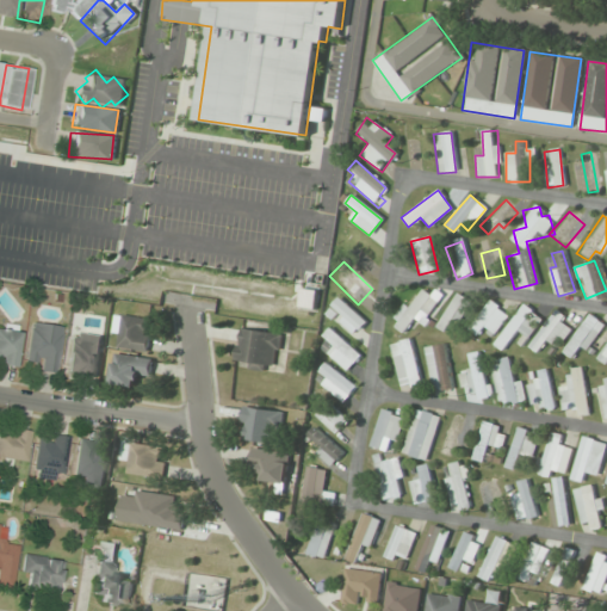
[(441,301),(422,287),(392,325),(403,333),(413,320),(421,327),(441,301)]
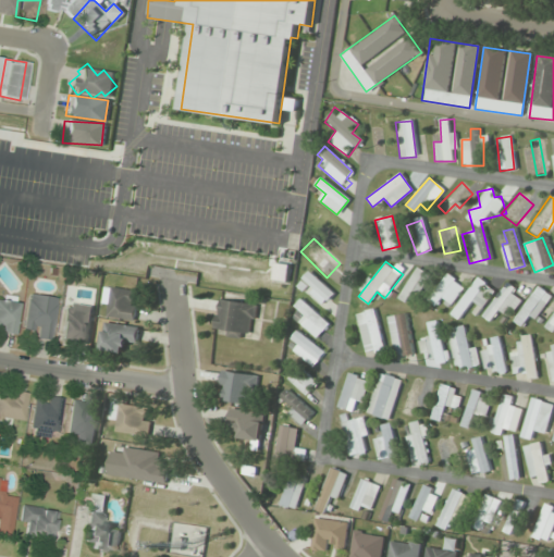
[(411,291),(417,295),(429,276),(416,268),(397,297),(404,301),(411,291)]
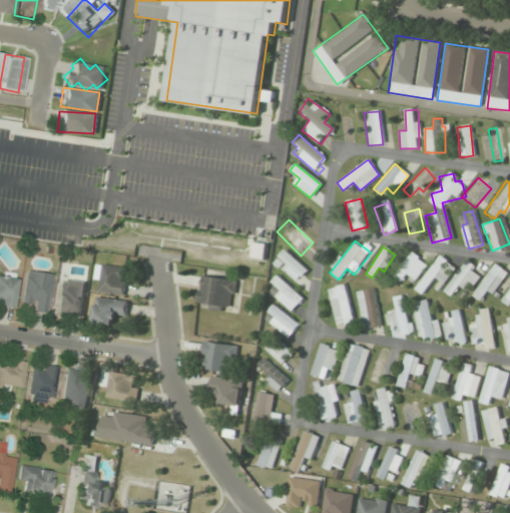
[(307,271),(283,249),(272,263),(296,283),(307,271)]
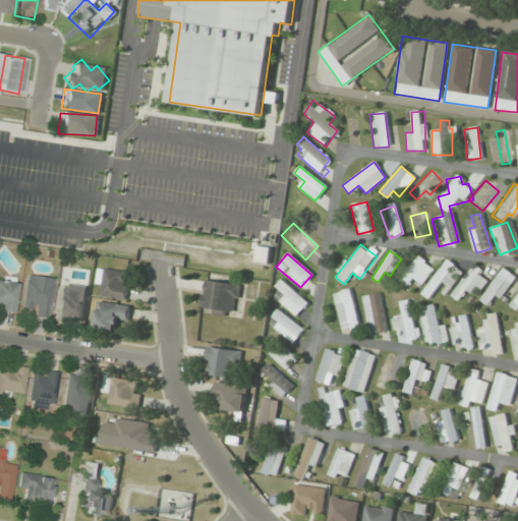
[(413,280),(416,284),(433,273),(422,258),(398,275),(405,285),(413,280)]
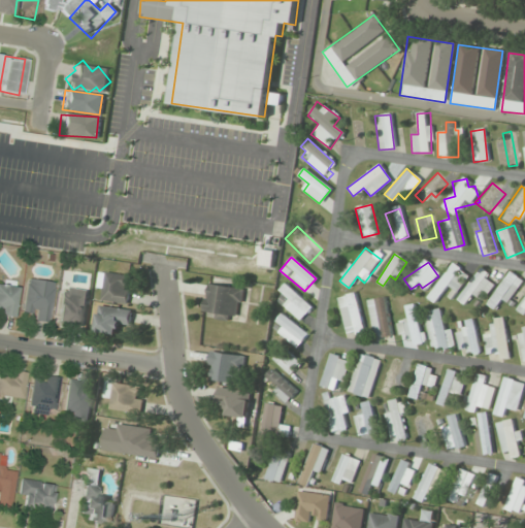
[(468,274),(452,263),(426,297),(433,302),(447,286),(455,292),(468,274)]
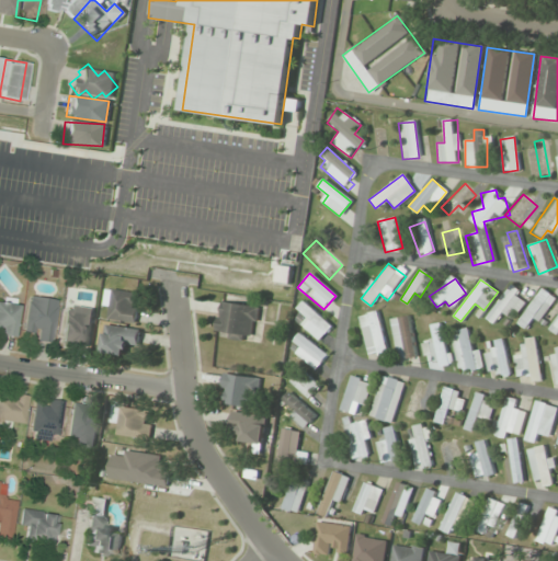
[(501,312),(511,319),(526,298),(509,285),(485,318),(492,324),(501,312)]
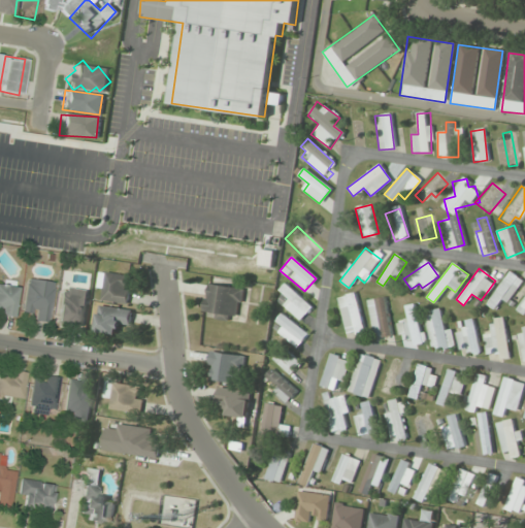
[(99,300),(125,304),(129,276),(103,272),(99,300)]
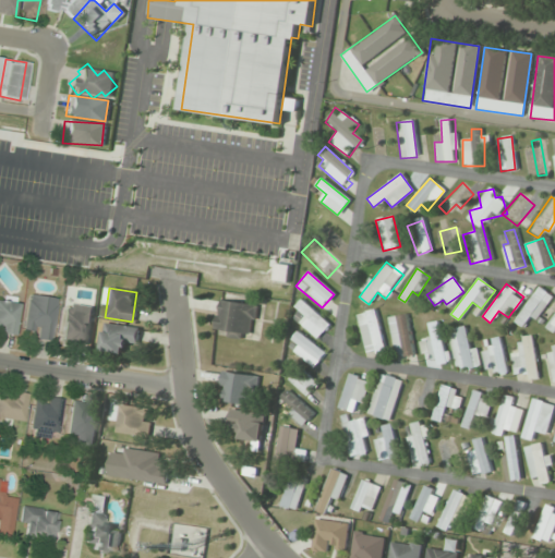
[(55,298),(25,294),(21,336),(50,339),(55,298)]
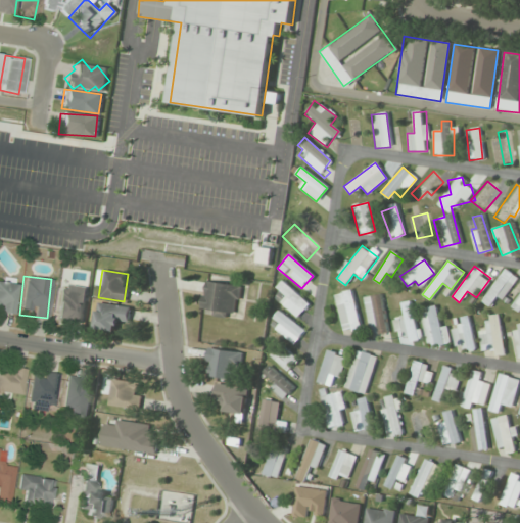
[(15,280),(0,277),(0,312),(9,314),(15,280)]
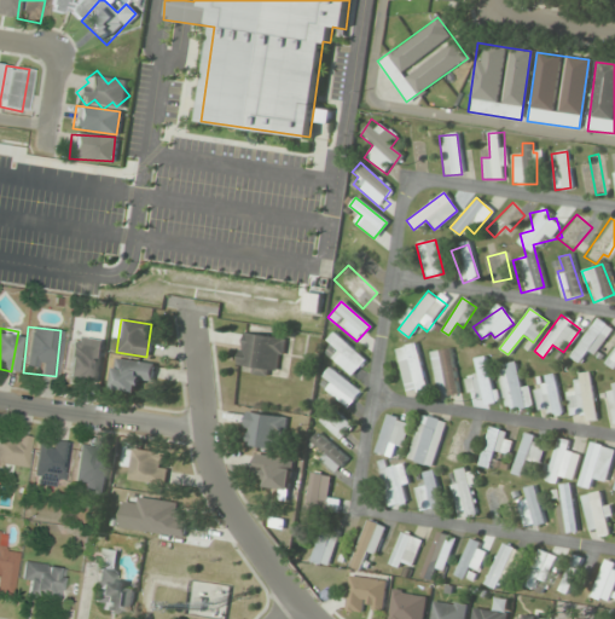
[(235,366),(279,371),(283,337),(238,333),(235,366)]
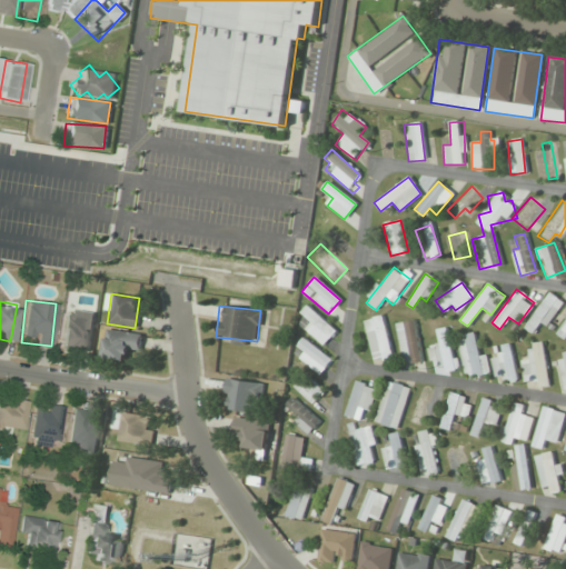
[(336,330),(306,306),(294,321),(324,346),(336,330)]
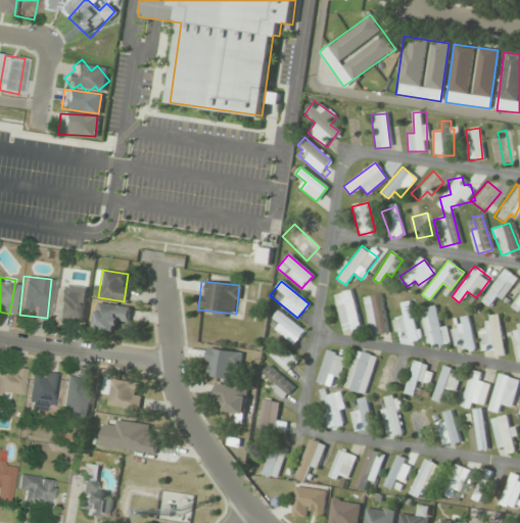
[(80,324),(85,287),(59,284),(54,320),(80,324)]
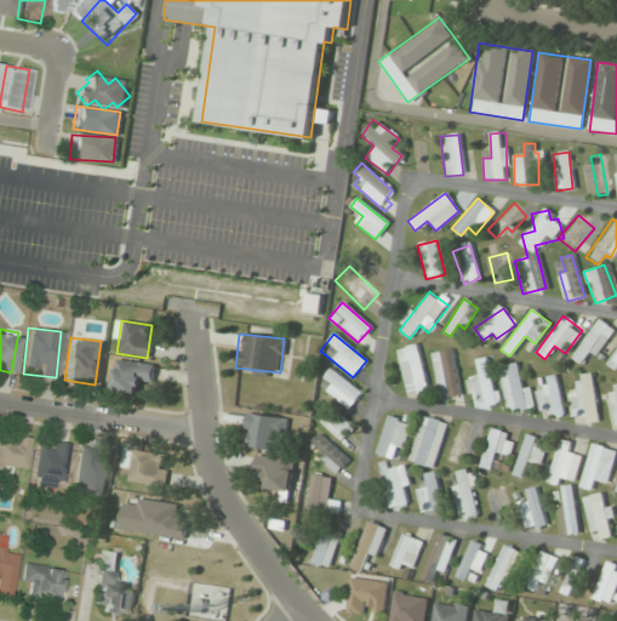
[(396,348),(405,393),(416,391),(417,398),(428,396),(418,345),(396,348)]
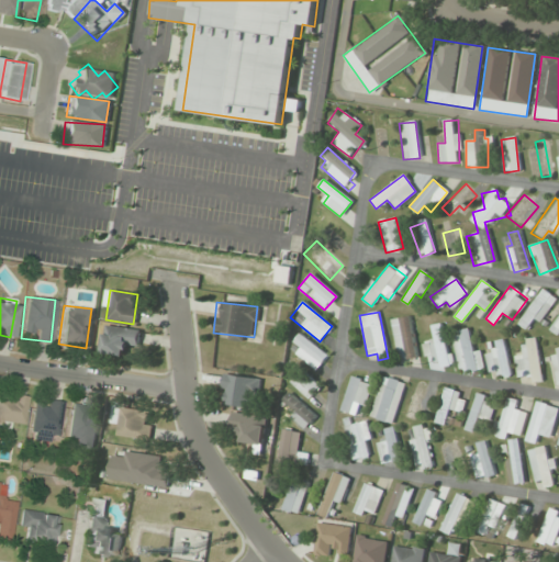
[(558,314),(549,329),(557,335),(558,332),(558,314)]
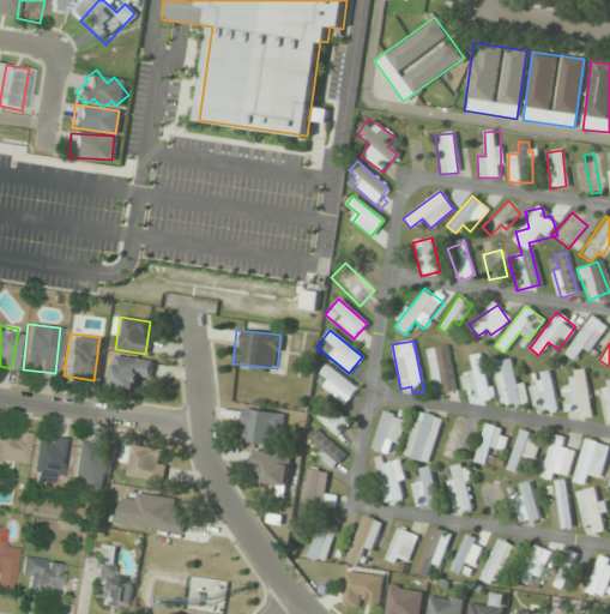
[(433,393),(453,390),(446,345),(427,349),(433,393)]
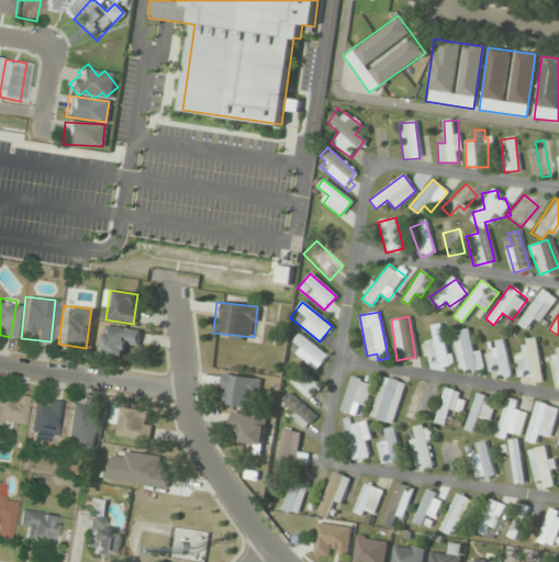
[(431,325),(432,339),(423,340),(426,370),(449,368),(445,324),(431,325)]
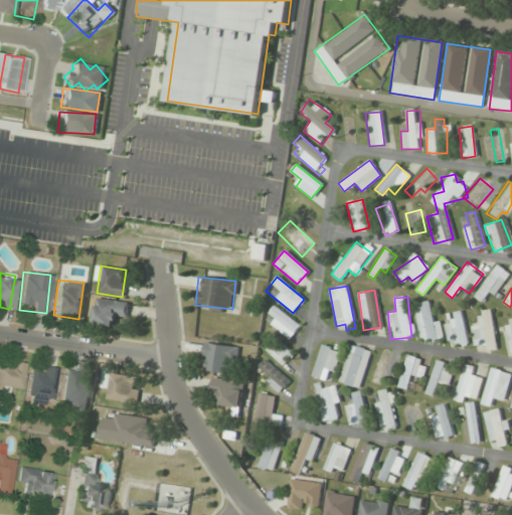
[(92,324),(114,327),(115,318),(125,320),(127,302),(96,299),(92,324)]
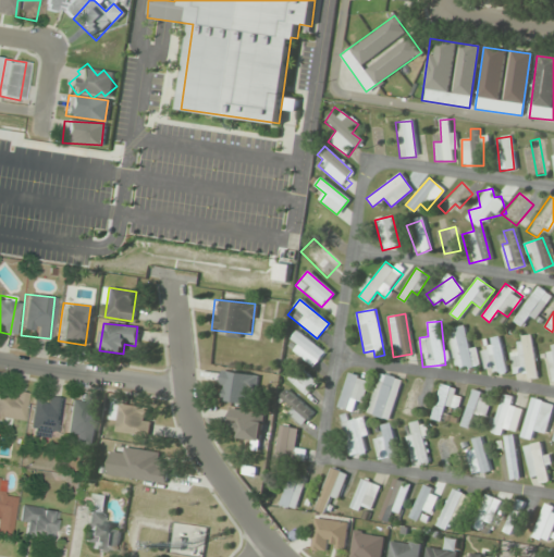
[(457,372),(479,366),(467,324),(445,330),(457,372)]
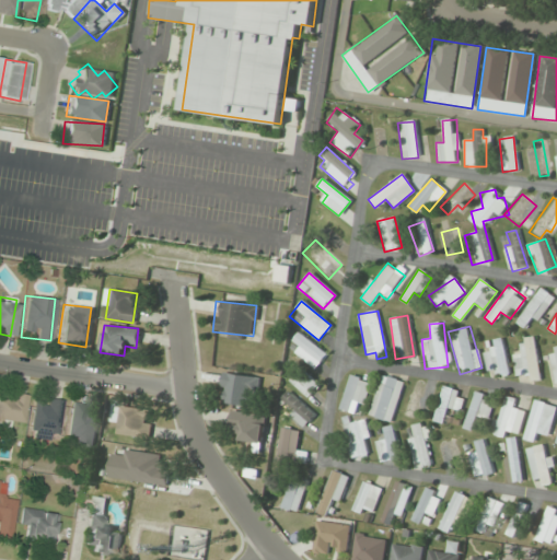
[(297,359),(318,368),(326,348),(296,337),(293,342),(302,346),(297,359)]
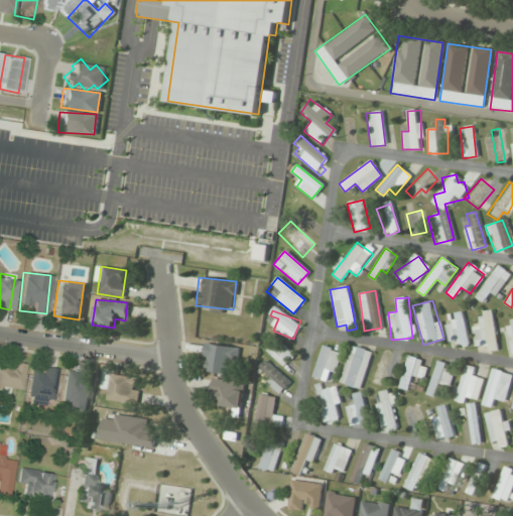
[(491,310),(481,311),(482,323),(471,325),(475,347),(485,345),(486,352),(497,350),(491,310)]
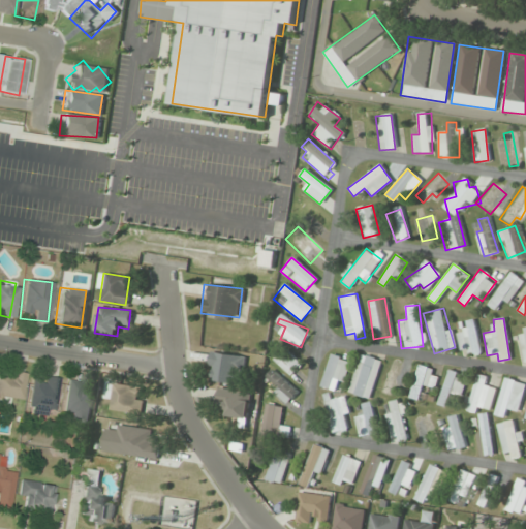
[(457,333),(459,356),(478,354),(475,320),(464,321),(465,332),(457,333)]
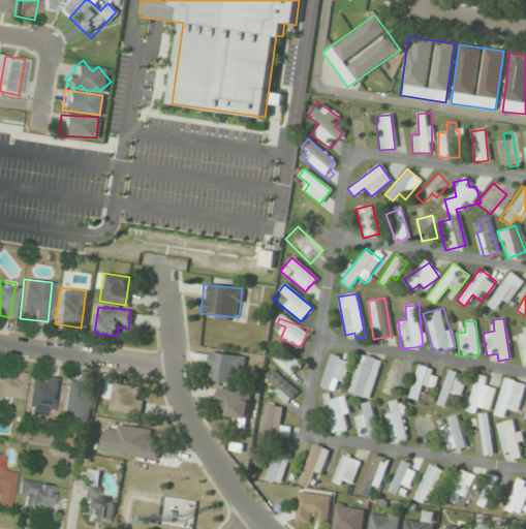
[(525,328),(516,330),(523,365),(525,363),(525,328)]
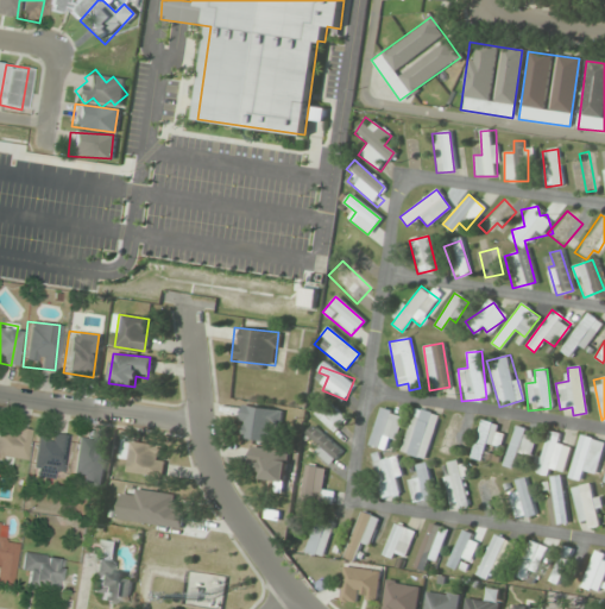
[(312,415),(335,434),(346,419),(323,401),(312,415)]
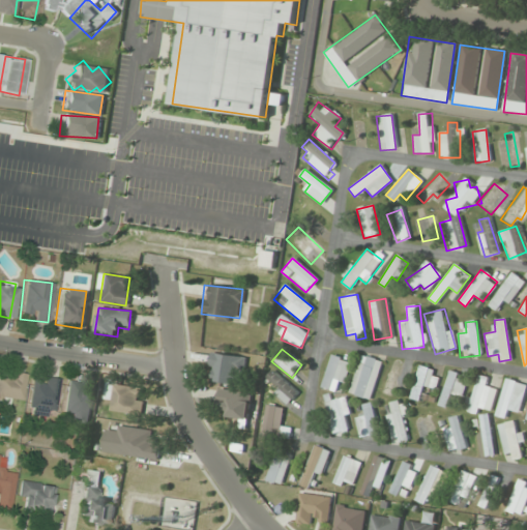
[(239,385),(242,357),(209,353),(206,381),(239,385)]
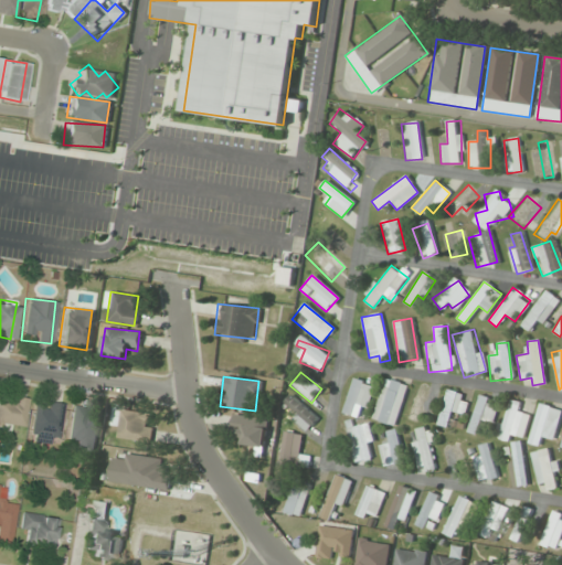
[(354,405),(364,408),(373,386),(353,379),(341,412),(351,415),(354,405)]
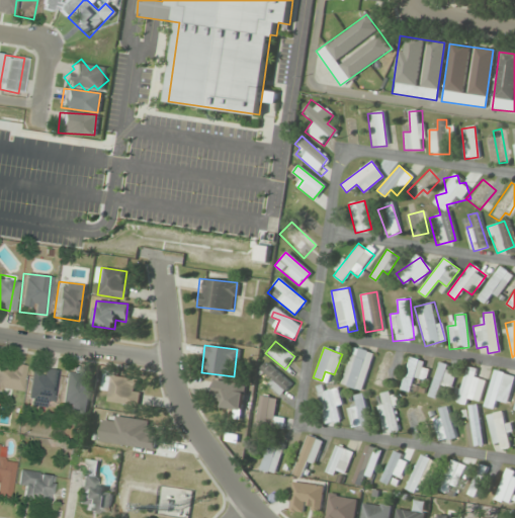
[(360,390),(371,353),(351,347),(340,383),(360,390)]
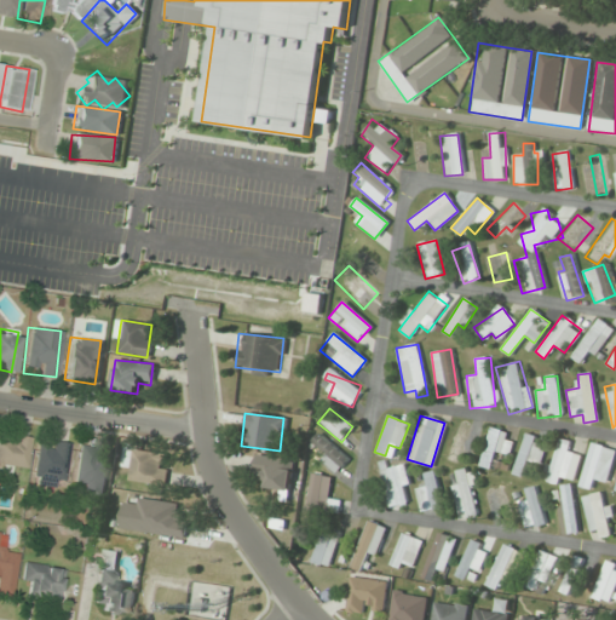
[(458,451),(462,453),(475,431),(460,423),(441,457),(452,463),(458,451)]
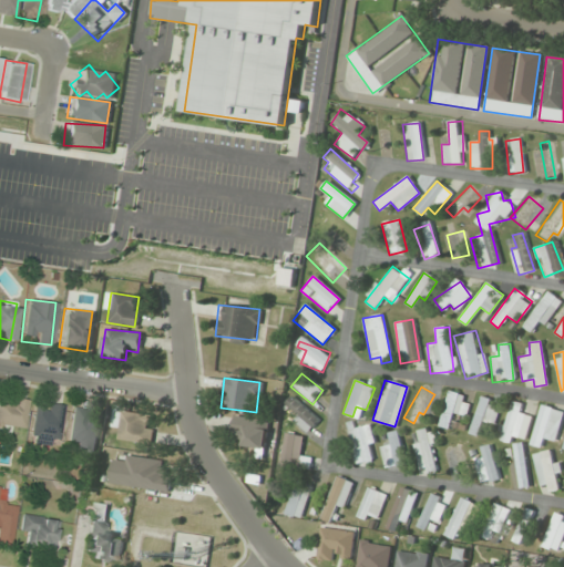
[(448,428),(450,415),(464,418),(469,395),(447,392),(440,426),(448,428)]
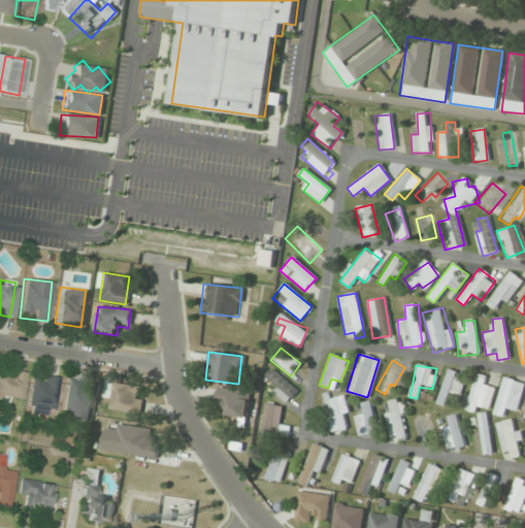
[(0,396),(18,401),(25,375),(0,368),(0,396)]
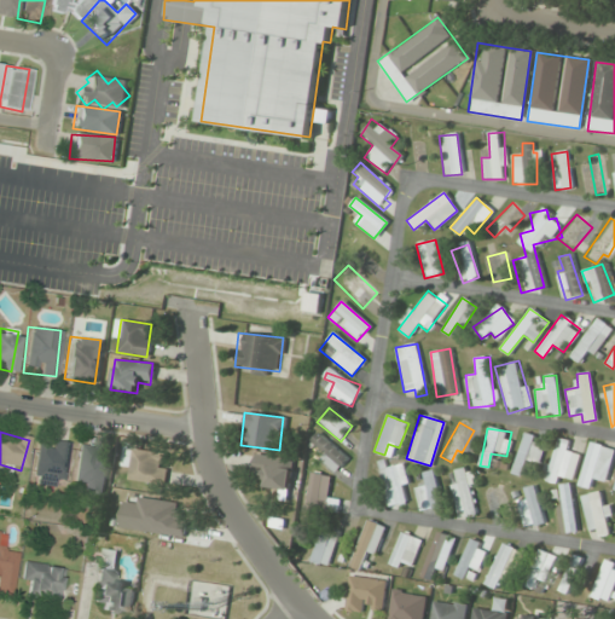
[(306,446),(337,470),(347,456),(317,433),(306,446)]
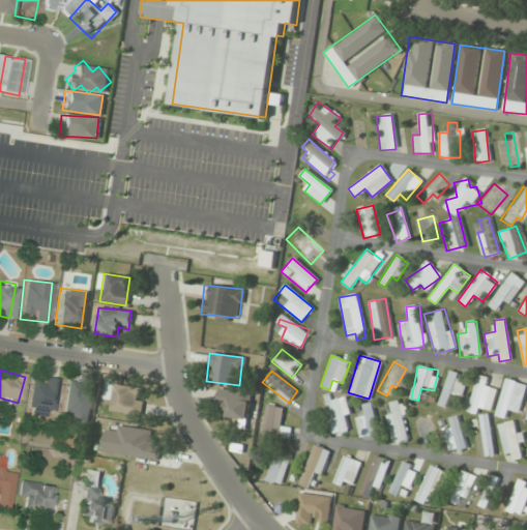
[(445,408),(449,395),(459,399),(466,378),(448,372),(437,405),(445,408)]
